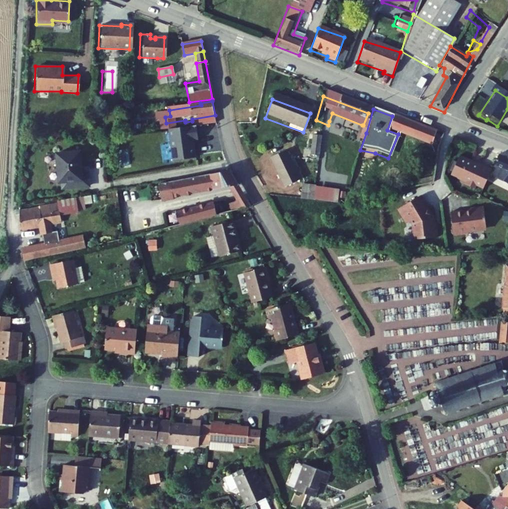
[(362,125),(332,113),(329,121),(359,133),(362,125)]
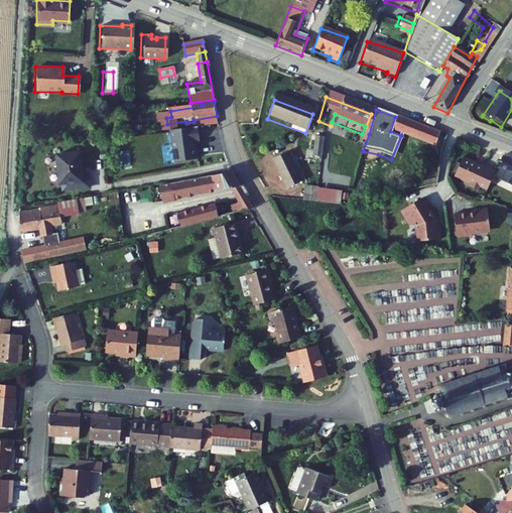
[(438,134),(395,117),(390,131),(401,135),(432,147),(438,134)]
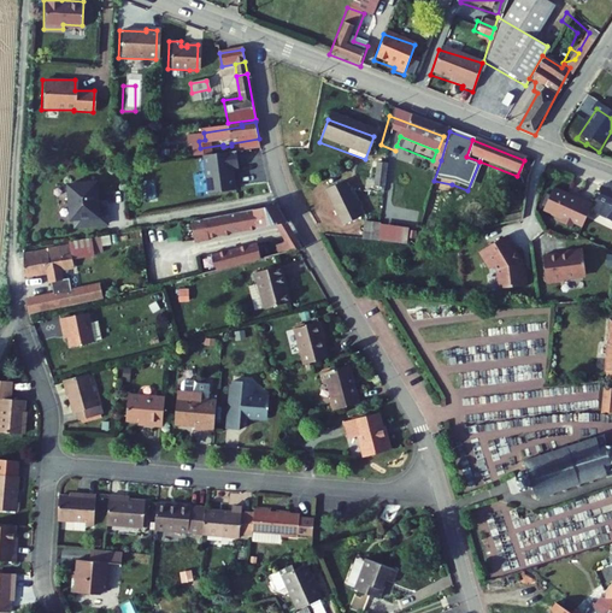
[(239,165),(236,148),(202,153),(209,190),(236,187),(234,165),(239,165)]
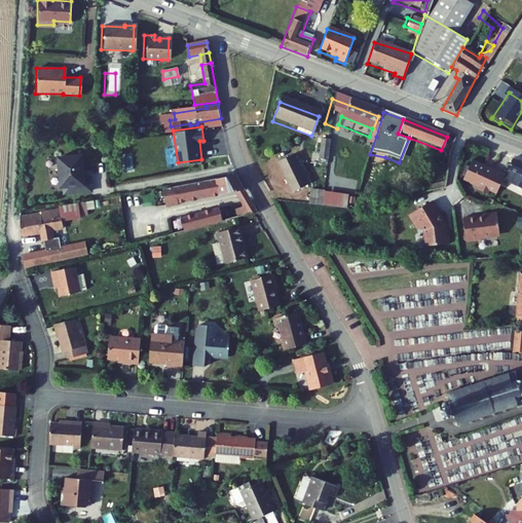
[(315,161),(325,162),(327,142),(318,141),(315,161)]
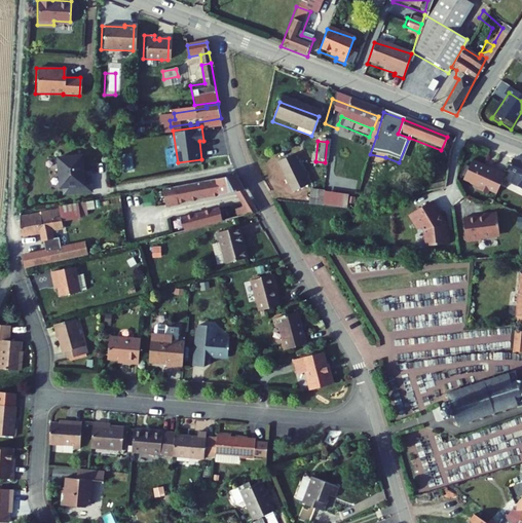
[(63,194),(89,191),(88,179),(82,179),(79,156),(56,159),(59,189),(62,189),(63,194)]
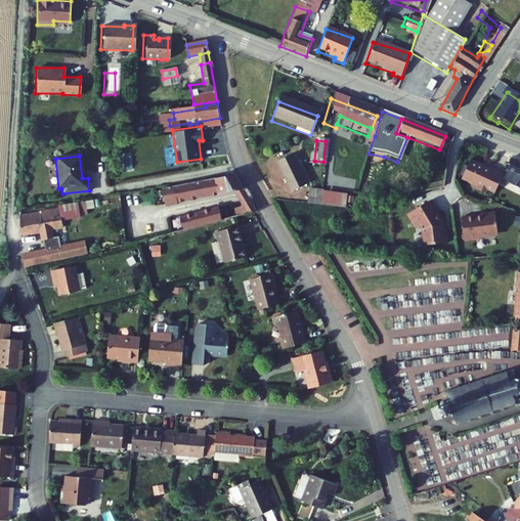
[(289,194),(304,187),(289,157),(274,164),(289,194)]
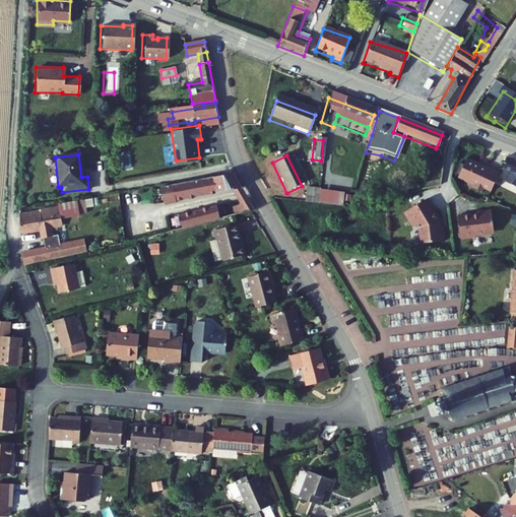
[(492,193),(501,173),(488,167),(487,170),(478,166),(478,164),(467,158),(464,166),(461,164),(455,176),(466,181),(475,186),(473,189),(482,193),(485,190),(492,193)]
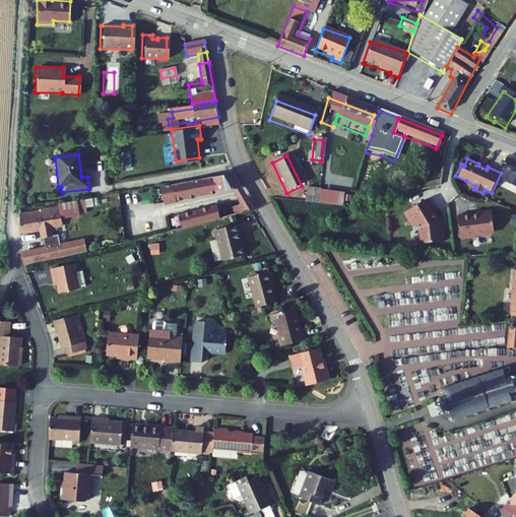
[(507,182),(515,185),(515,160),(507,158),(502,169),(510,173),(507,182)]
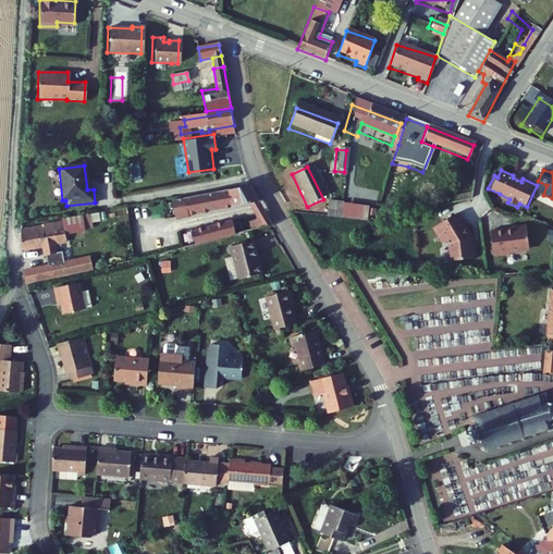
[(256,206),(248,189),(169,205),(173,224),(186,221),(185,219),(246,208),(256,206)]
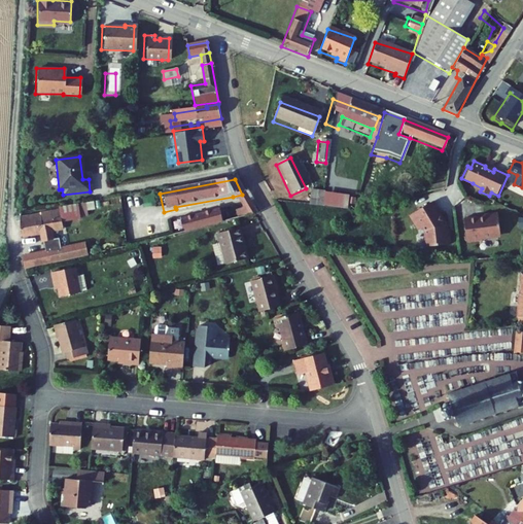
[(323,194),(321,208),(354,212),(355,199),(323,194)]
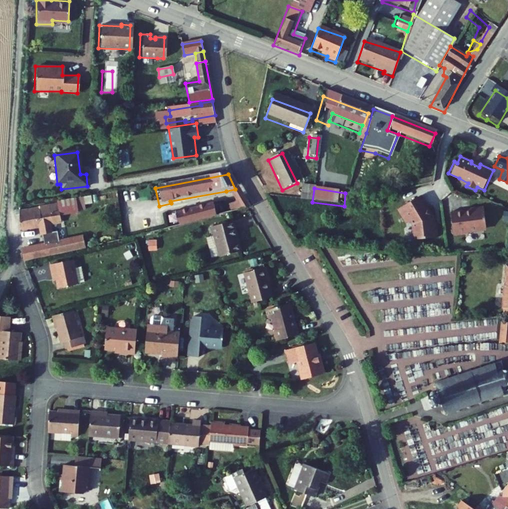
[(235,189),(226,191),(232,206),(225,208),(227,215),(246,211),(235,189)]
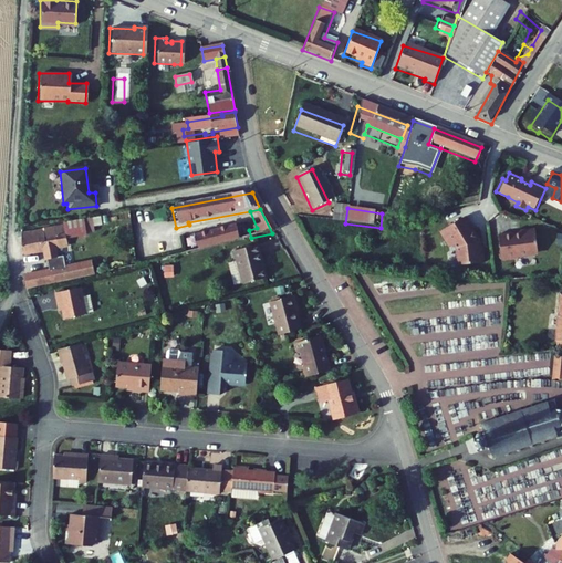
[(478,243),(466,218),(439,231),(443,230),(444,235),(441,236),(447,246),(453,246),(455,249),(455,266),(481,266),(481,251),(478,251),(478,243)]
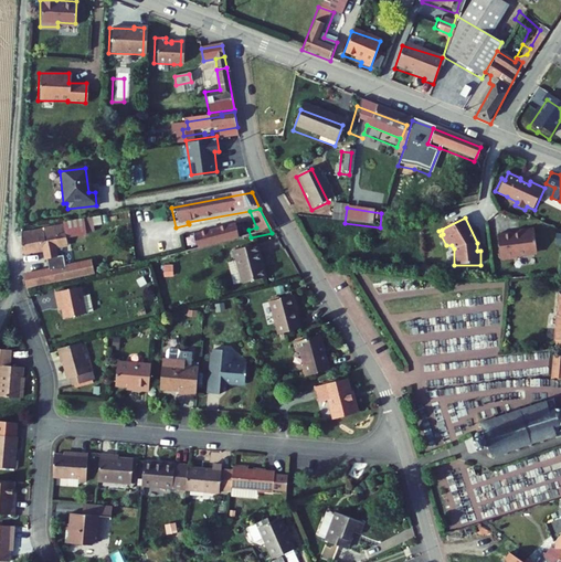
[(198,243),(198,246),(239,237),(235,223),(193,233),(196,243),(198,243)]
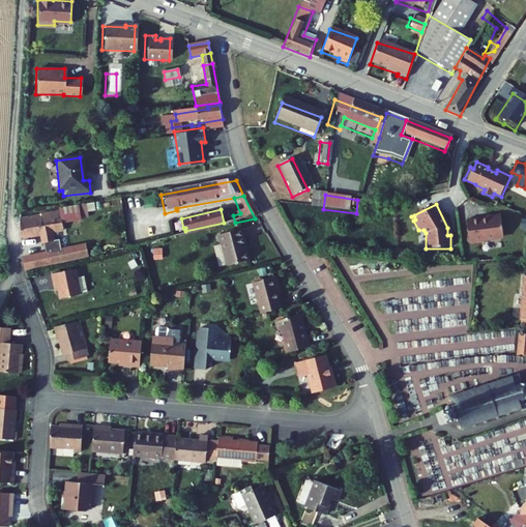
[(61,211),(16,220),(19,236),(39,232),(41,242),(45,241),(47,252),(61,249),(59,237),(54,238),(52,229),(64,227),(61,211)]
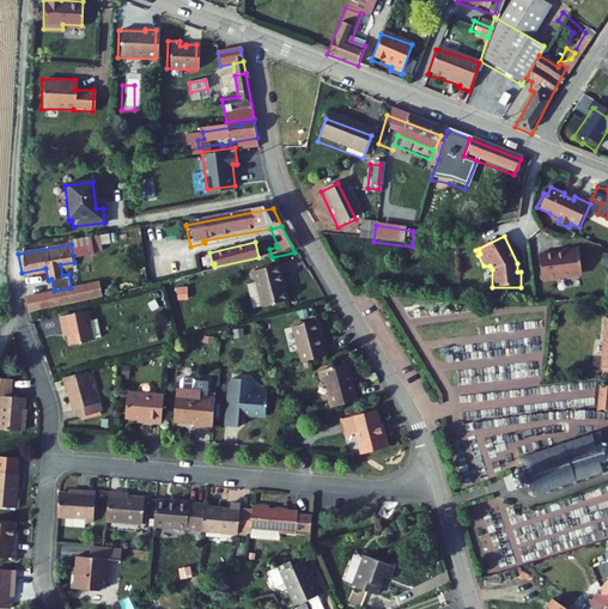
[(581,273),(583,268),(581,248),(573,249),(573,248),(564,249),(564,250),(555,251),(555,250),(541,253),(545,279),(559,278),(559,275),(581,273)]
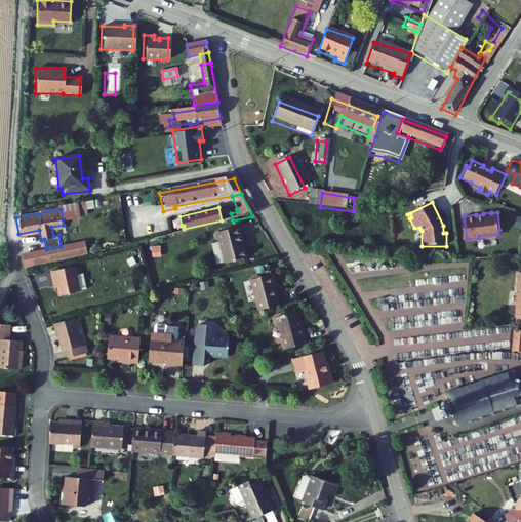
[(237,227),(215,232),(223,263),(244,257),(237,227)]
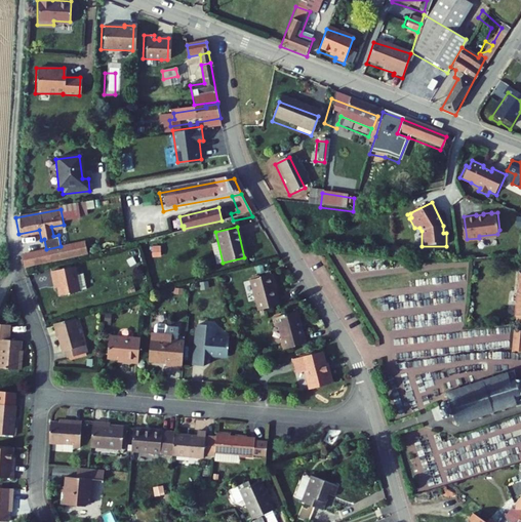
[(46,249),(23,254),(25,266),(88,251),(85,240),(70,243),(70,244),(61,246),(46,249)]
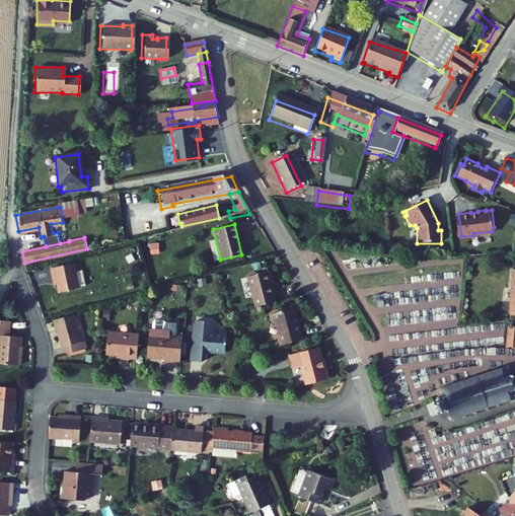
[(74,261),(50,267),(52,275),(56,274),(58,282),(60,290),(86,283),(82,269),(76,270),(74,261)]
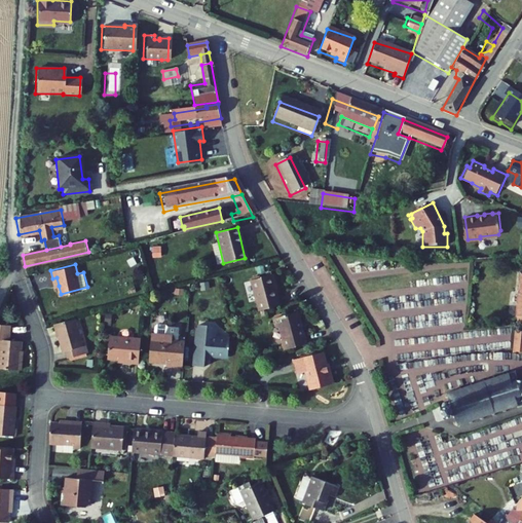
[(276,274),(255,279),(263,311),(284,306),(276,274)]
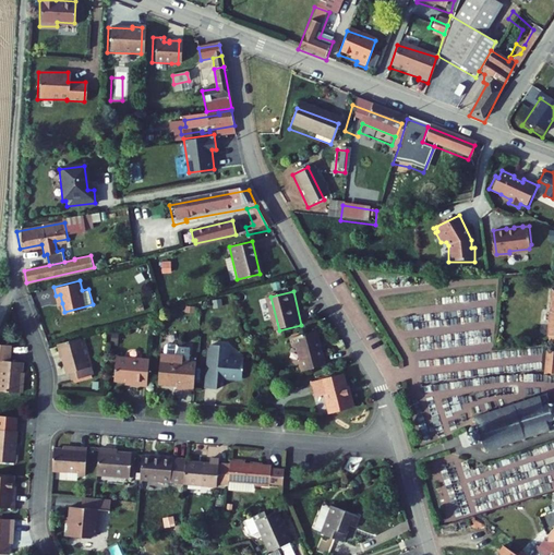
[(320,332),(292,338),(294,347),(298,352),(301,363),(299,364),(301,373),(328,366),(320,332)]
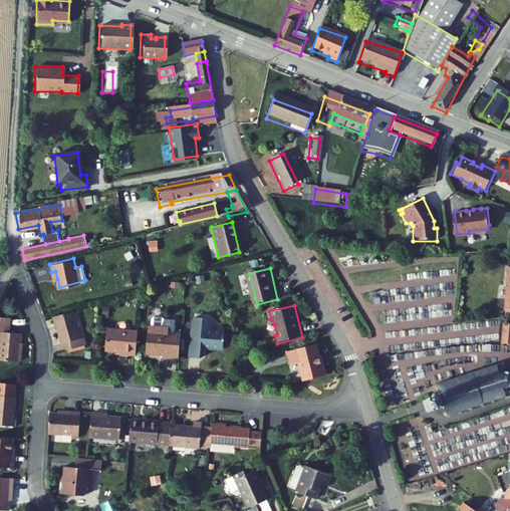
[(76,309),(54,315),(61,341),(65,340),(67,348),(87,343),(86,335),(83,336),(76,309)]
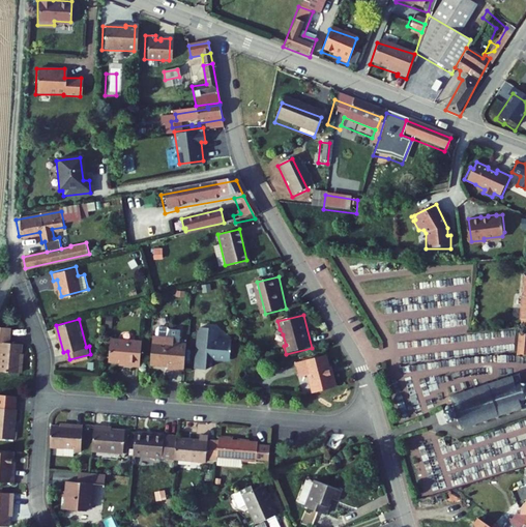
[(11,326),(0,325),(0,342),(1,342),(1,351),(0,351),(0,369),(20,371),(22,343),(10,342),(11,326)]
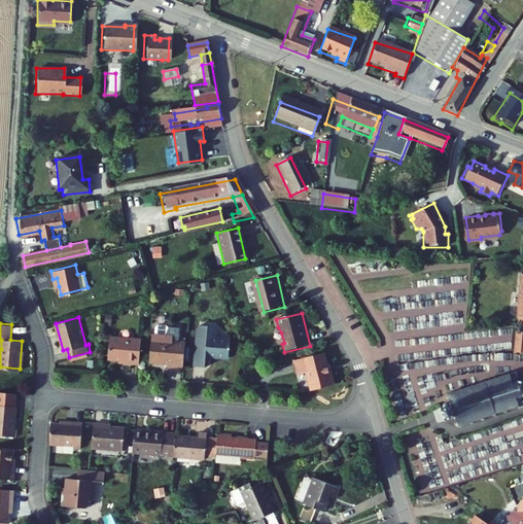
[(168,367),(184,369),(186,343),(174,342),(175,337),(168,336),(168,328),(166,325),(159,325),(155,327),(154,335),(153,335),(150,363),(168,364),(168,367)]
